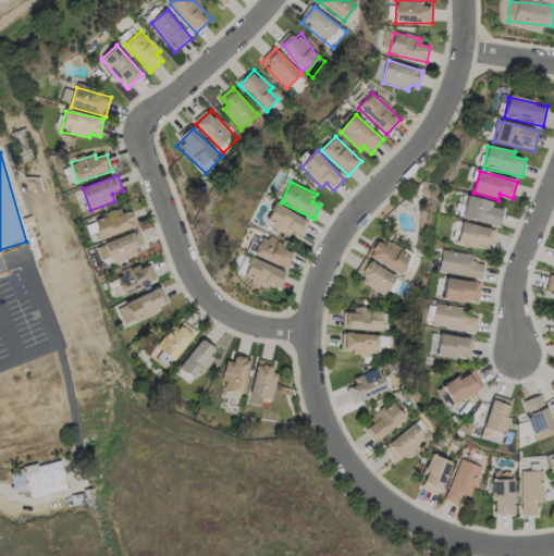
[(463,218),(501,227),(505,211),(493,208),(494,202),(468,196),(463,218)]
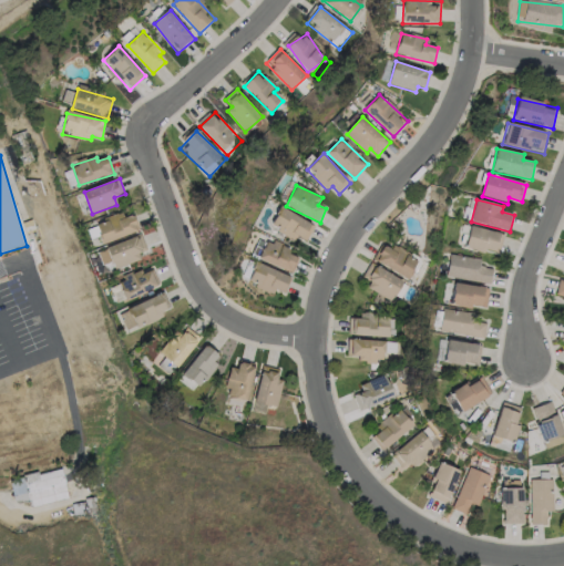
[(297,238),(297,237),(309,242),(316,223),(279,208),(272,229),(297,238)]
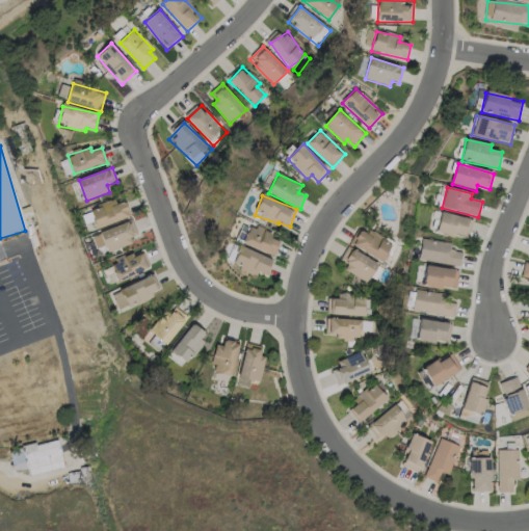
[(98,230),(132,216),(126,202),(116,205),(114,202),(90,210),(98,230)]
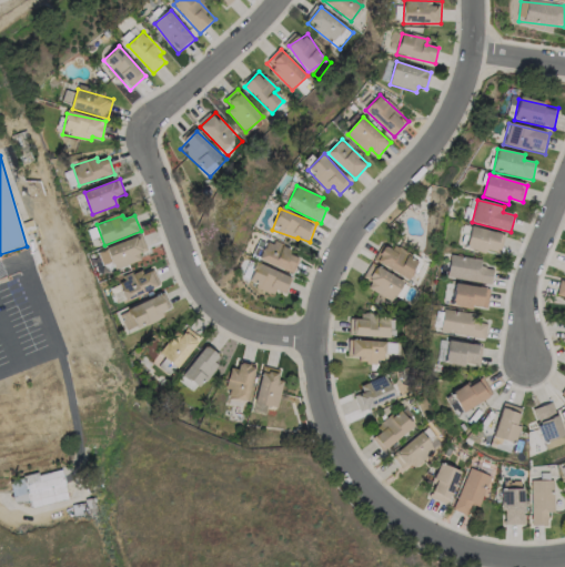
[(466,249),(484,253),(485,250),(502,254),(507,235),(472,226),(466,249)]
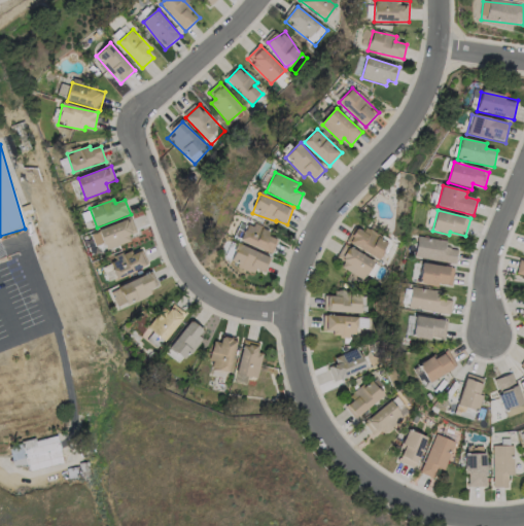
[(97,246),(105,244),(107,250),(132,242),(130,235),(138,233),(133,219),(92,233),(97,246)]
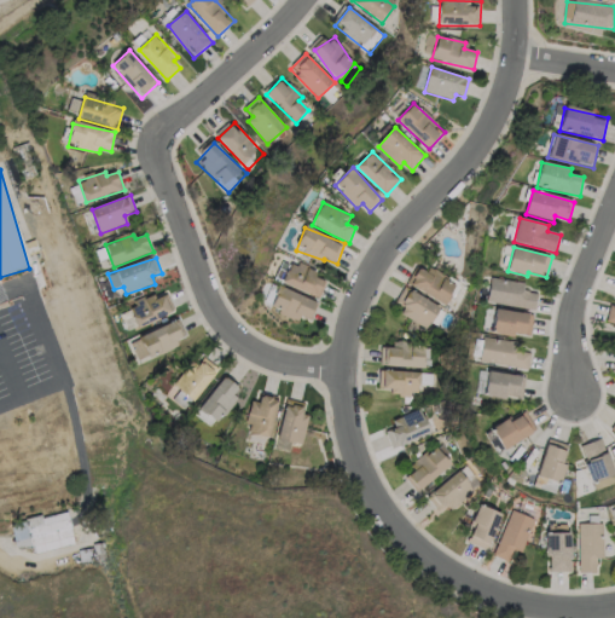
[(319,298),(328,278),(291,263),(283,283),(319,298)]
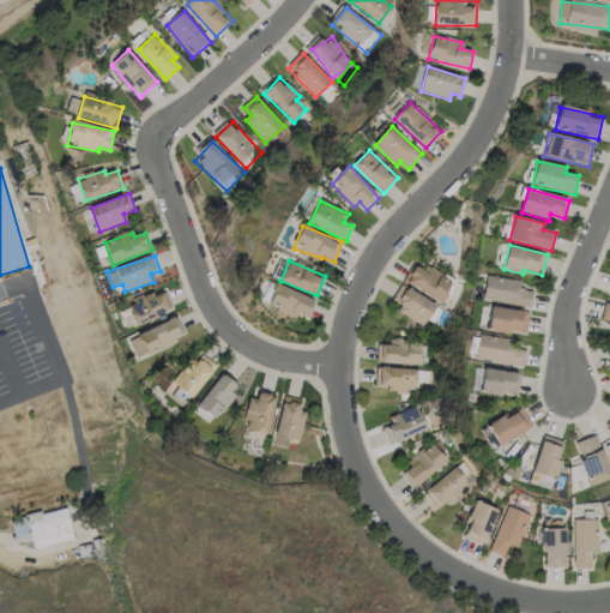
[(426,268),(424,271),(415,266),(408,286),(445,301),(453,280),(426,268)]
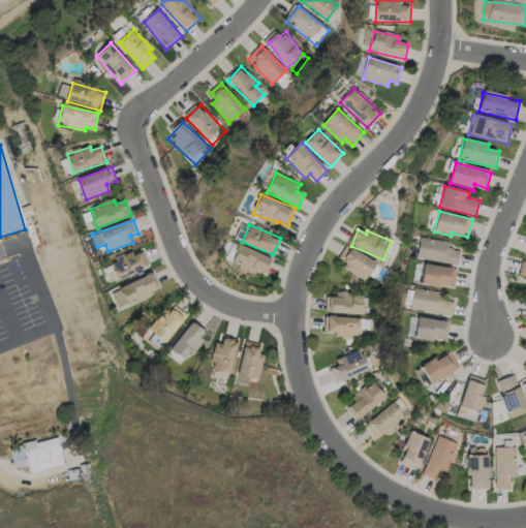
[(459,266),(461,250),(450,249),(451,242),(421,238),(418,258),(459,266)]
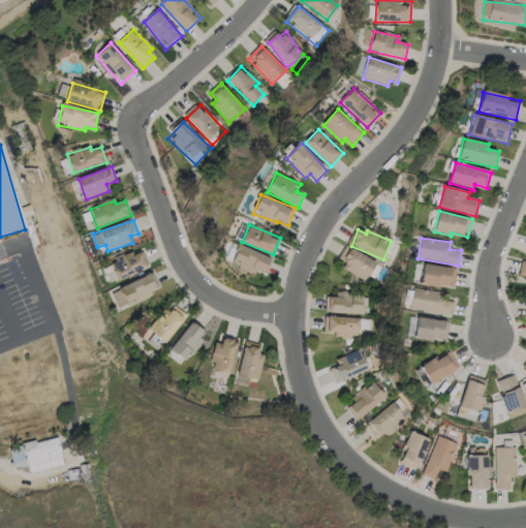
[(273,258),(238,245),(230,265),(256,274),(257,271),(267,275),(273,258)]
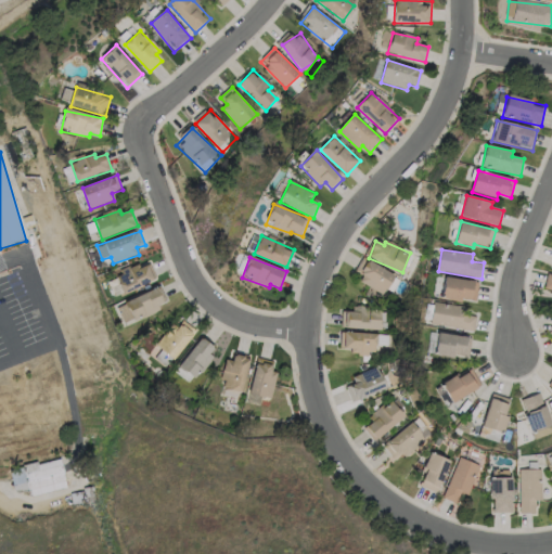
[(151,261),(117,275),(125,295),(158,281),(151,261)]
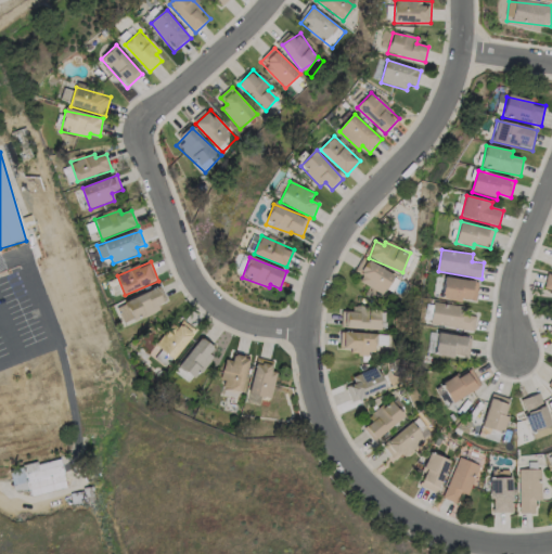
[(387,295),(396,273),(368,261),(359,283),(387,295)]
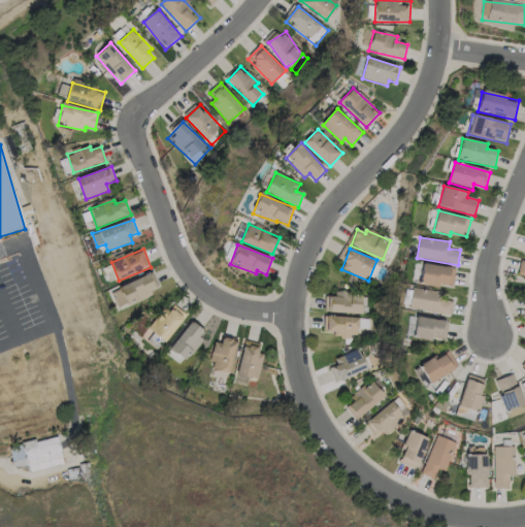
[(454,289),(457,269),(424,263),(421,283),(454,289)]
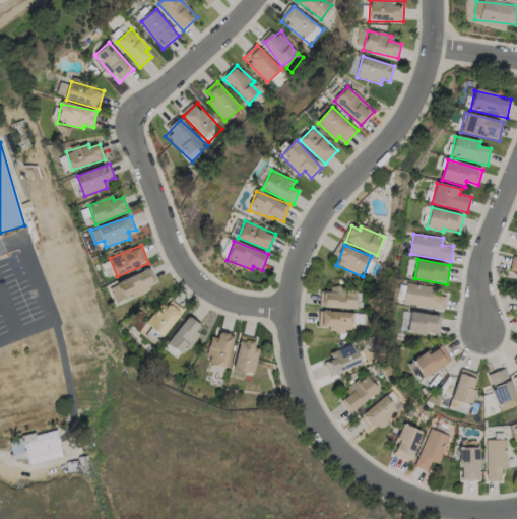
[(110,286),(118,305),(151,289),(149,285),(157,281),(151,268),(110,286)]
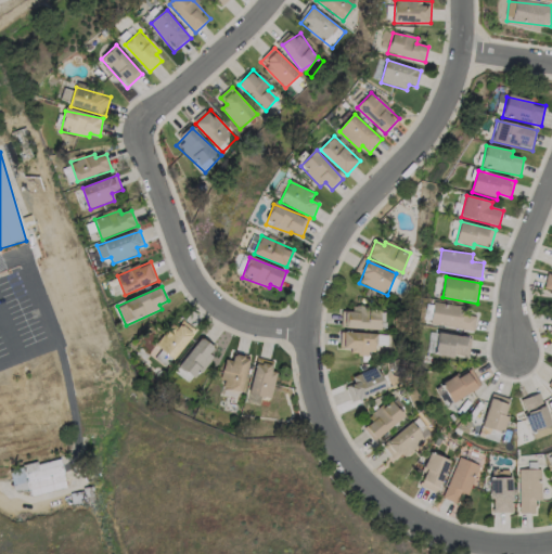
[(432,326),(476,330),(477,316),(464,314),(465,307),(434,304),(432,326)]
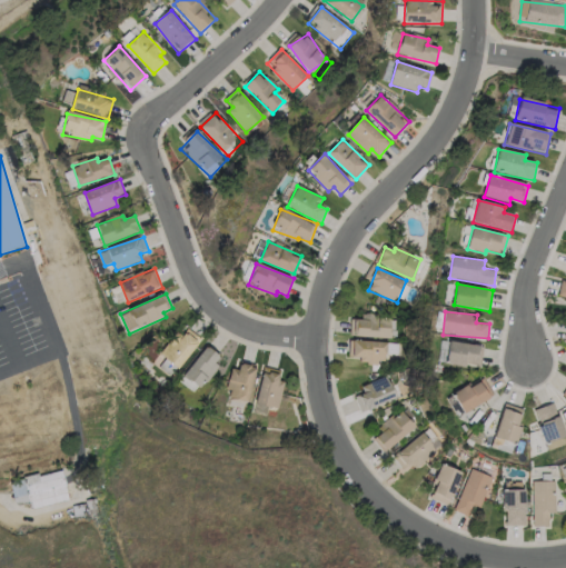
[(357,317),(356,338),(395,339),(396,318),(357,317)]
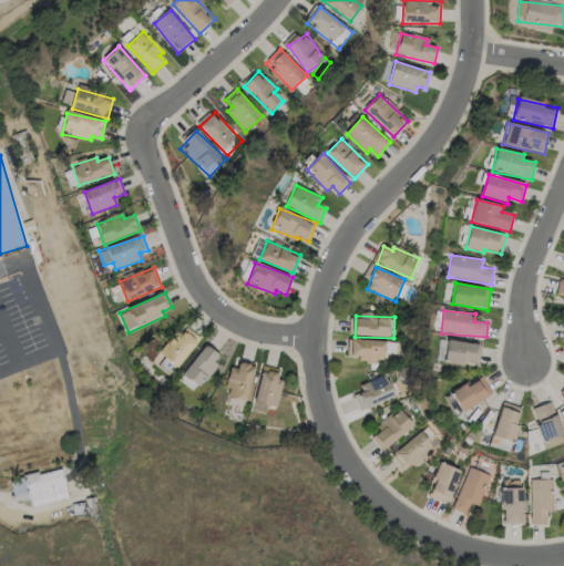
[(182,336),(177,332),(160,351),(177,368),(203,340),(190,327),(182,336)]
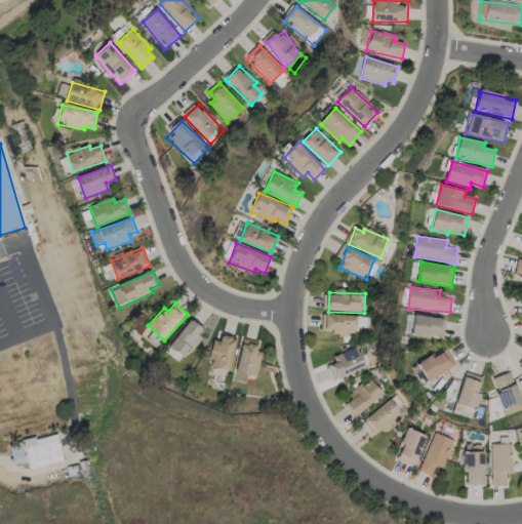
[(358,316),(326,315),(325,333),(357,335),(358,316)]
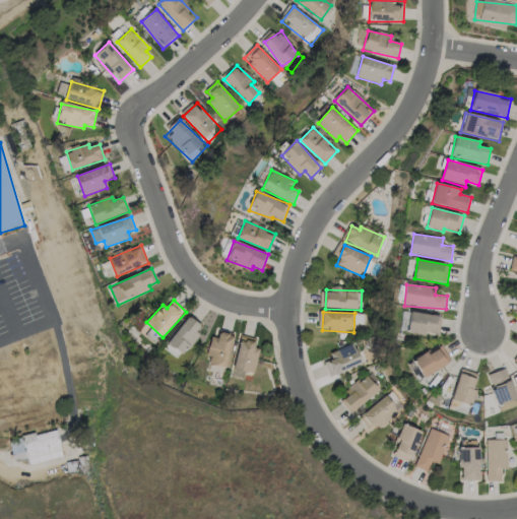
[(408,332),(441,335),(443,316),(410,313),(408,332)]
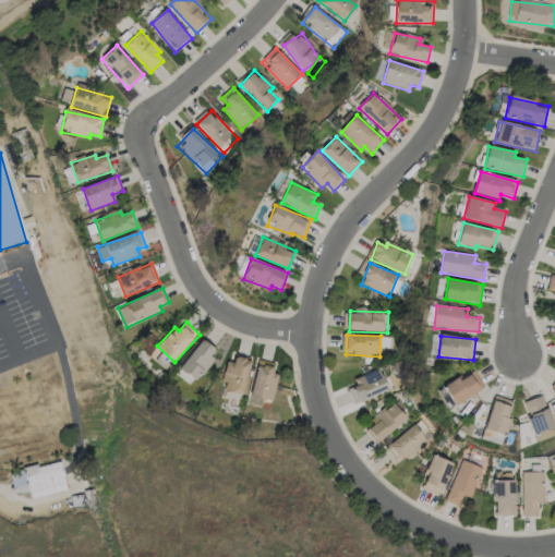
[(200,382),(219,350),(201,339),(181,371),(200,382)]
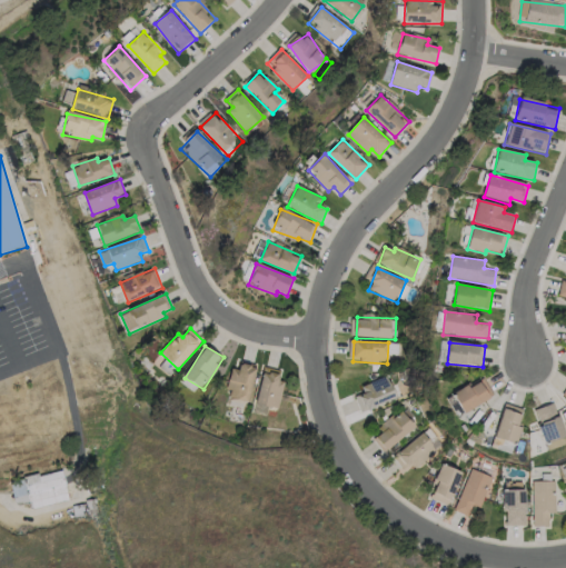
[(285,384),(279,382),(281,371),(265,368),(256,405),(279,409),(285,384)]
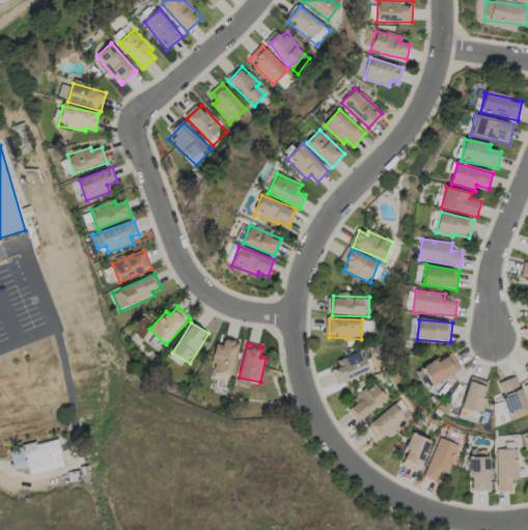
[(434,387),(462,368),(451,352),(423,370),(434,387)]
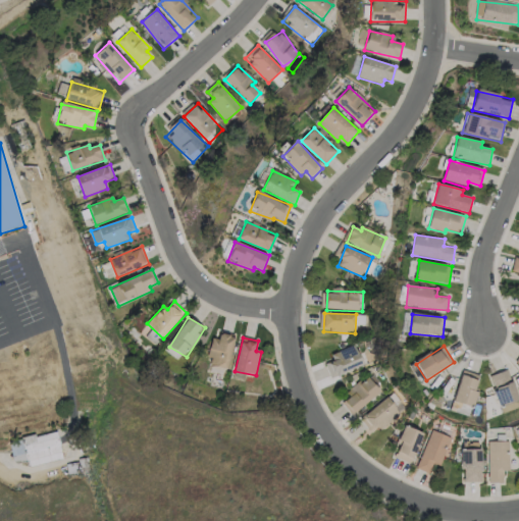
[(482,376),(464,370),(452,411),(470,417),(482,376)]
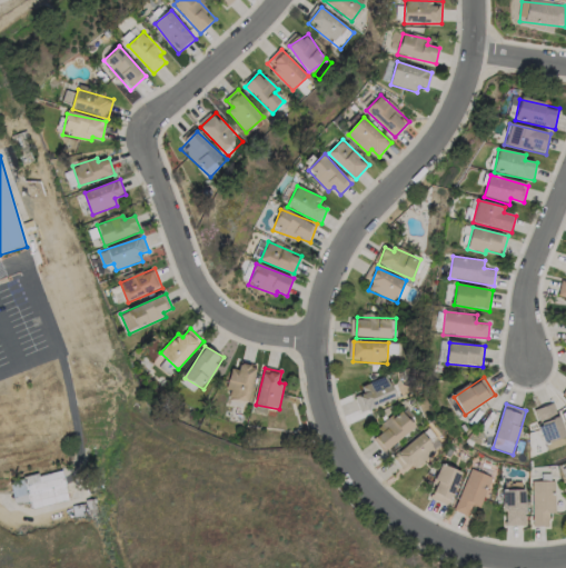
[(549,451),(565,444),(565,432),(555,404),(534,411),(549,451)]
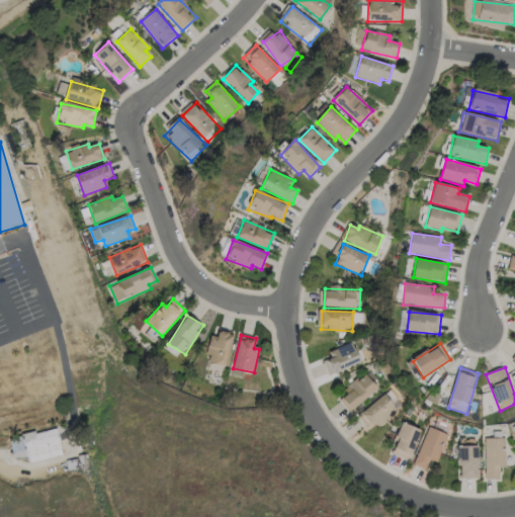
[(378,392),(368,375),(340,394),(350,410),(378,392)]
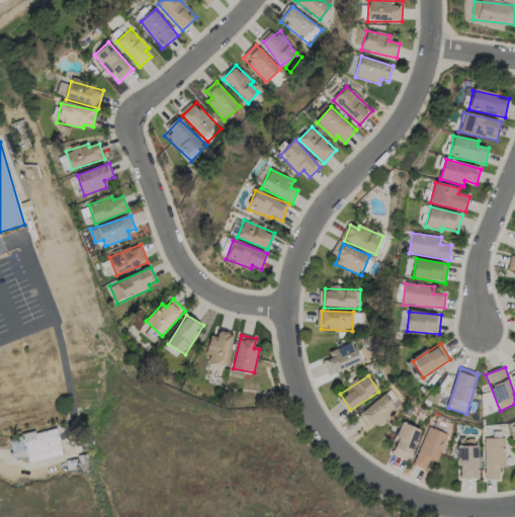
[(389,393),(358,415),(370,431),(398,411),(391,402),(394,400),(389,393)]
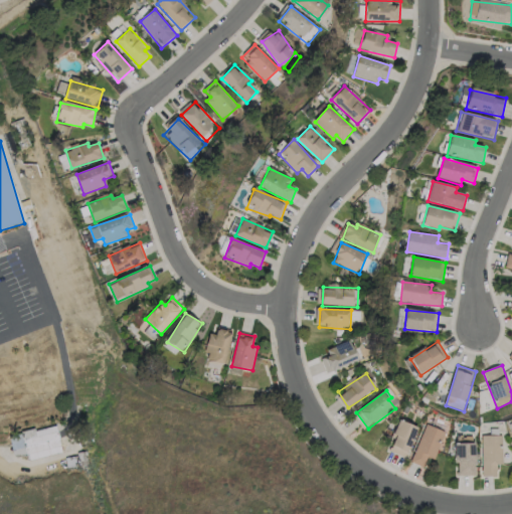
[(409,458),(417,426),(399,421),(390,453),(409,458)]
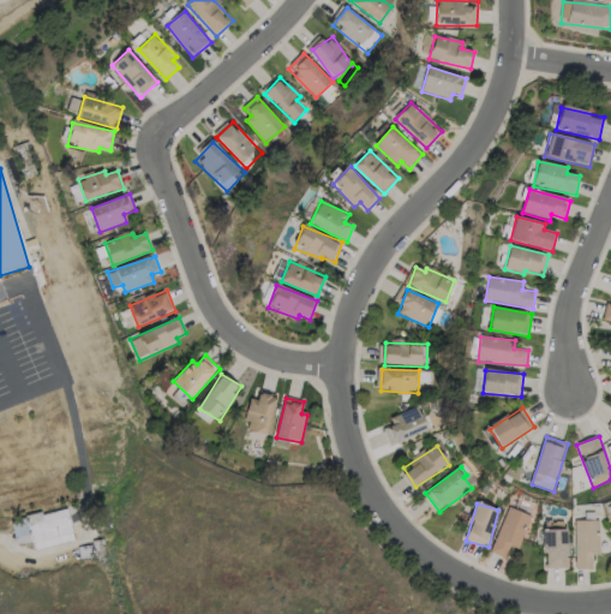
[(76,542),(69,508),(11,522),(17,546),(34,542),(36,550),(76,542)]
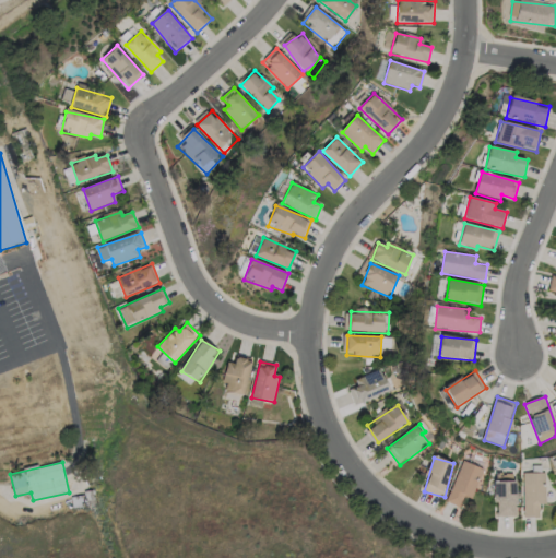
[(449,503),(464,508),(468,497),(474,499),(484,469),(462,462),(449,503)]
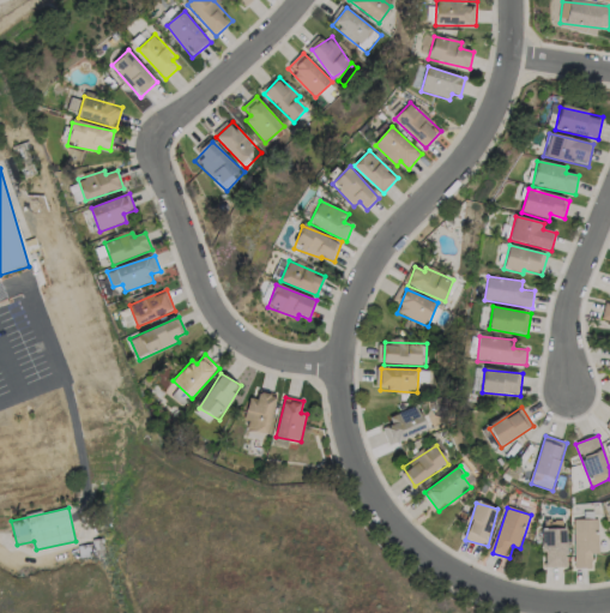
[(574,520),(577,569),(593,569),(593,554),(601,554),(599,520),(574,520)]
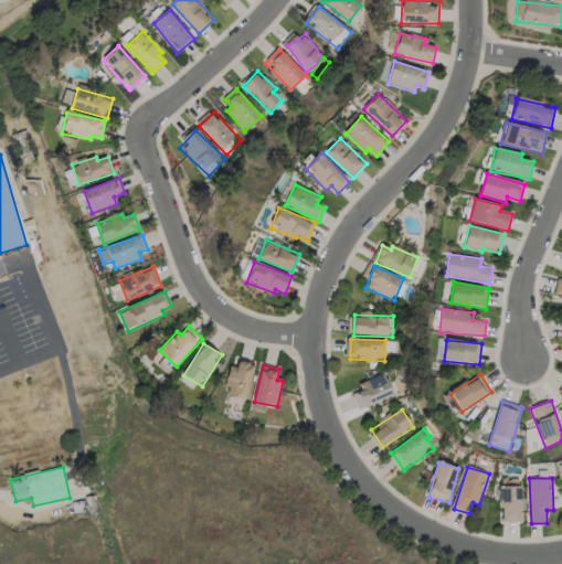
[(499,486),(500,508),(504,508),(504,522),(520,522),(519,486),(499,486)]
